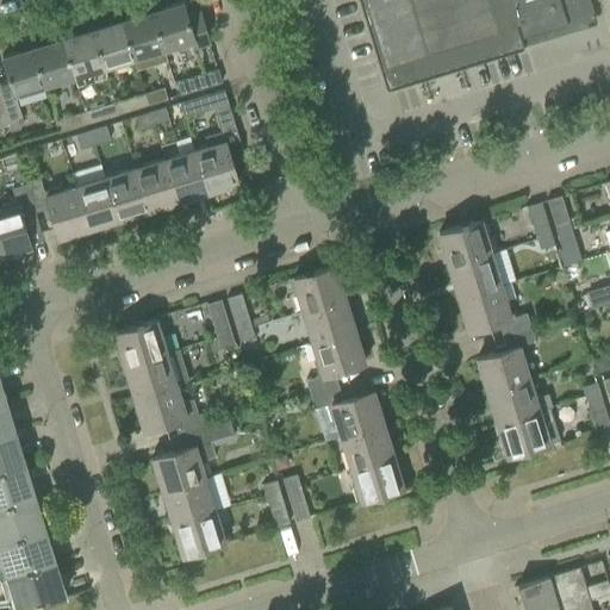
[(362,0),(387,79),(453,58),(454,61),(520,41),(520,38),(584,18),(578,0),(362,0)]
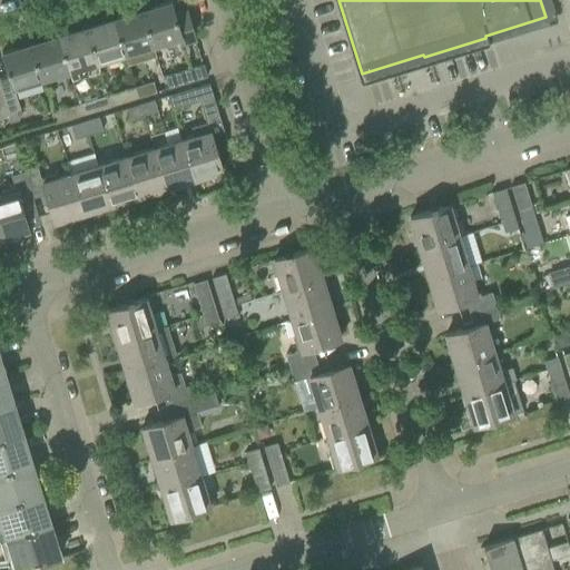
[(186,11),(173,15),(169,2),(141,11),(153,47),(179,39),(182,45),(195,40),(186,11)]
